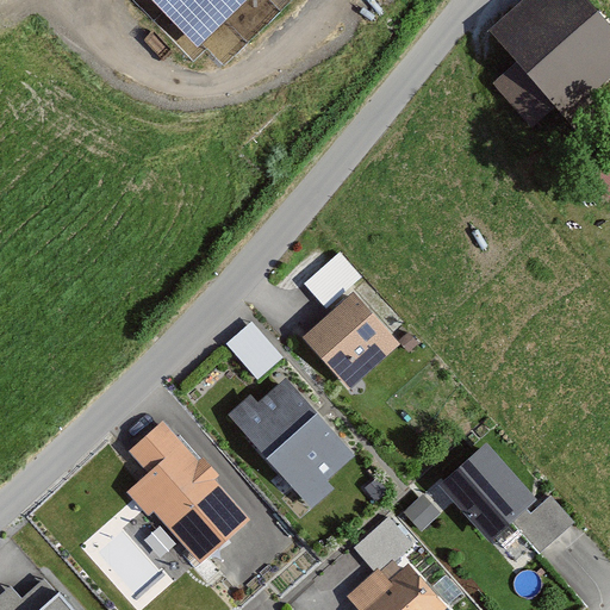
[(154,0),(198,44),(243,0),(154,0)]
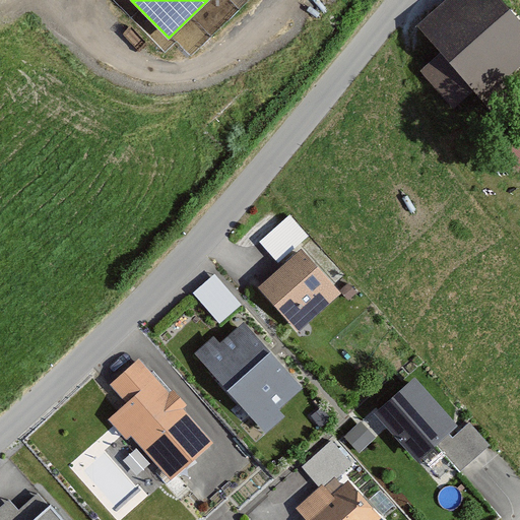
[(519,60),(519,22),(500,0),(440,0),(414,23),(437,49),(457,70),(478,100),(500,78),(519,60)]
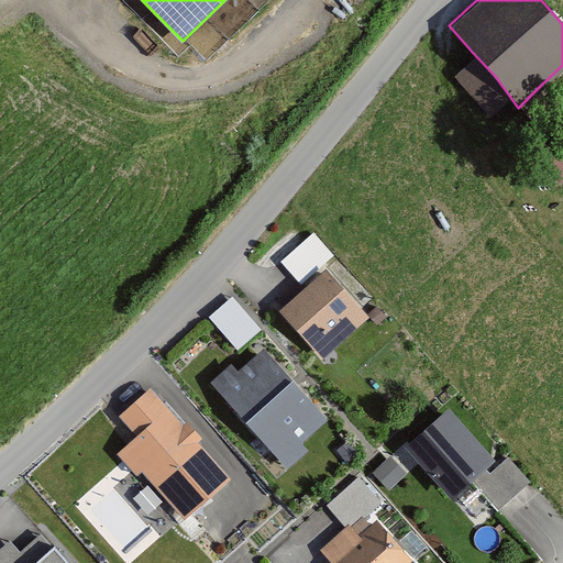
[(333,255),(312,232),(283,260),(300,284),(333,255)]
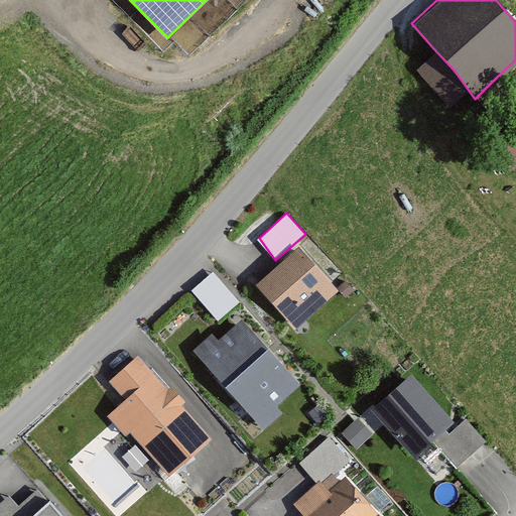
[(340,295),(301,254),(261,291),(300,332),(340,295)]
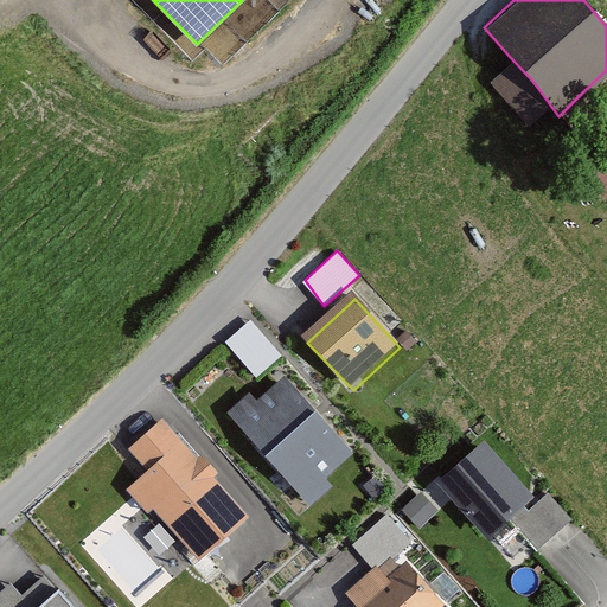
[(281,355),(249,318),(223,339),(253,377),(281,355)]
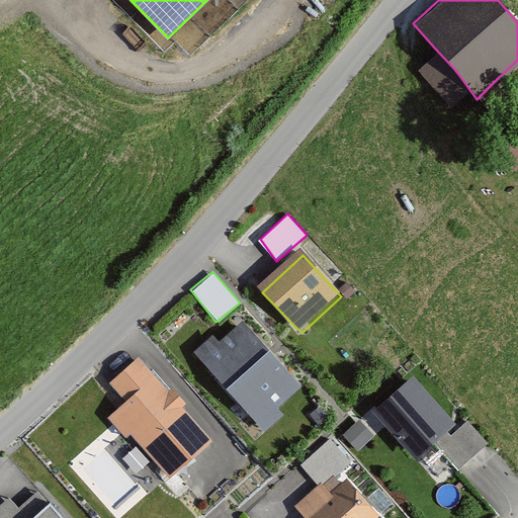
[(300,383),(243,320),(217,341),(209,334),(193,349),(261,431),(283,413),(275,404),(300,383)]
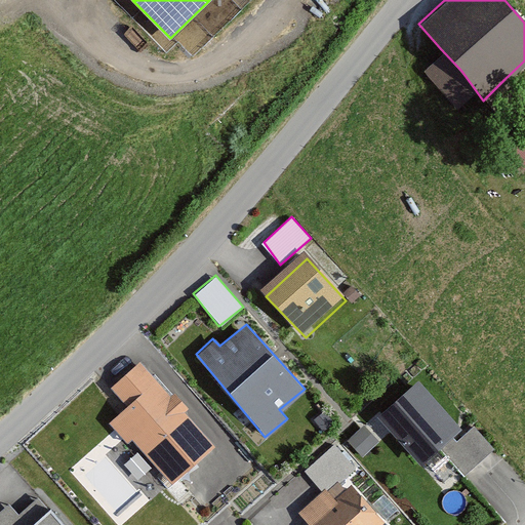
[(171,400),(140,366),(113,392),(129,410),(111,428),(130,449),(137,443),(175,486),(218,448),(189,415),(193,412),(176,395),(171,400)]
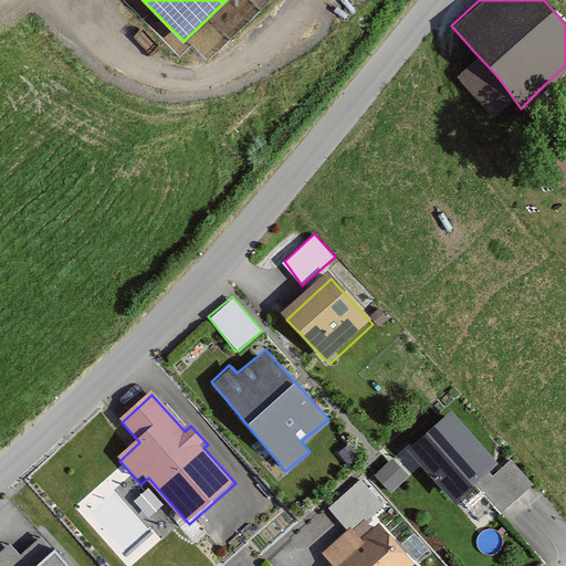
[(505,465),(453,410),(408,452),(459,506),(477,491),(501,516),(535,484),(512,459),(505,465)]
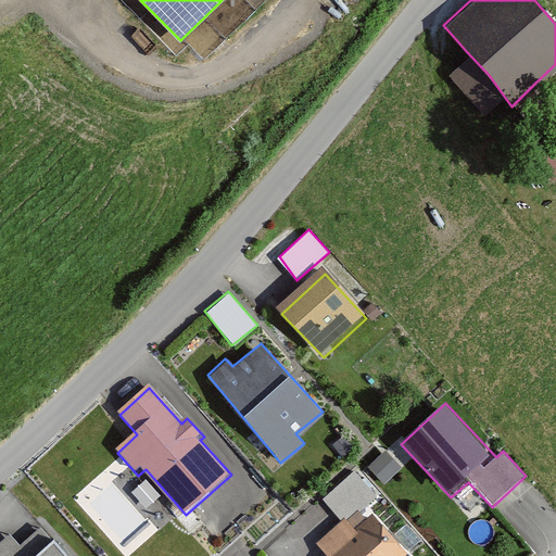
[(394,471),(380,455),(366,468),(379,484),(394,471)]
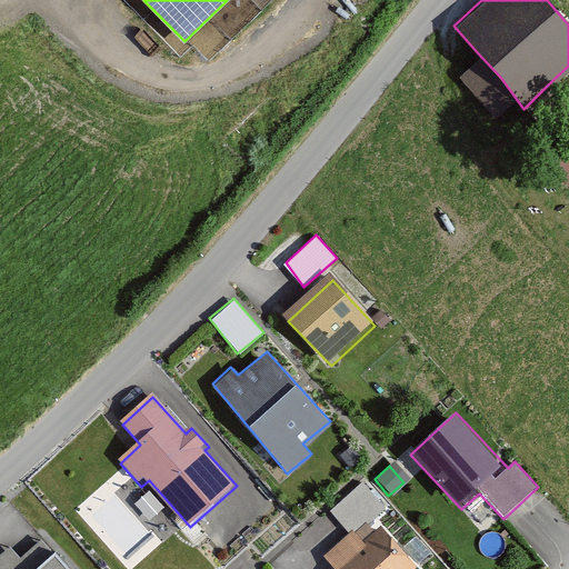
[(371,505),(358,491),(343,507),(358,519),(371,505)]
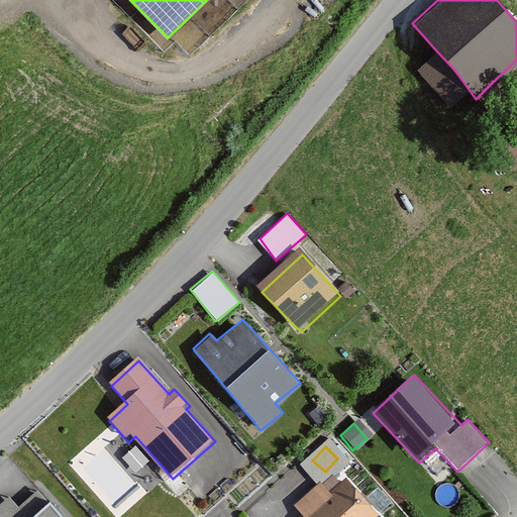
[(381,516),(350,479),(331,494),(322,483),(296,504),(307,516),(381,516)]
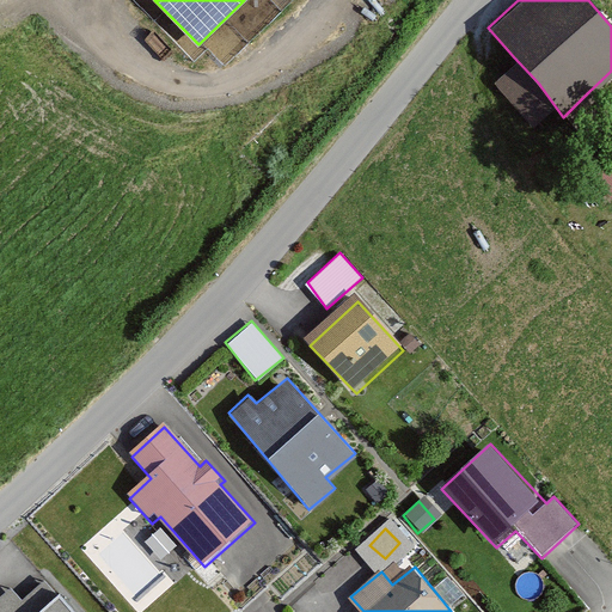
[(0,591),(0,611),(73,611),(43,577),(20,597),(7,586),(0,591)]
